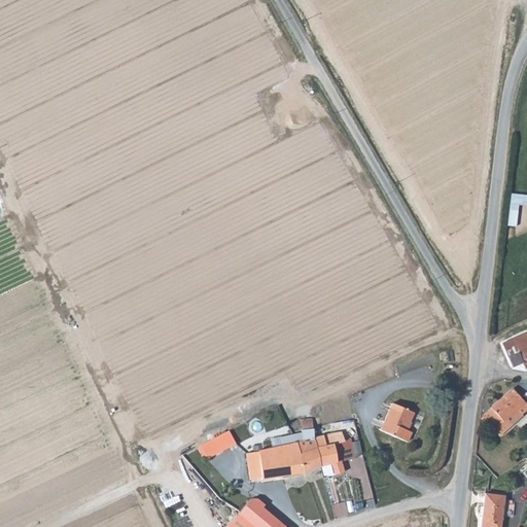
[(523,362),(525,370),(526,367),(526,331),(502,343),(512,366),(523,362)]
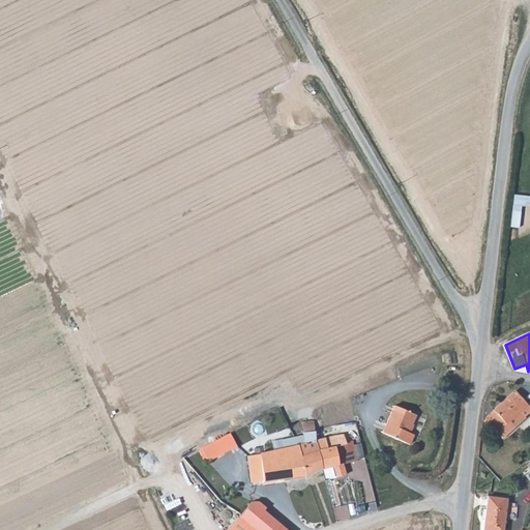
[(526,417),(524,416),(520,411),(527,404),(514,391),(482,420),(502,440),(526,417)]
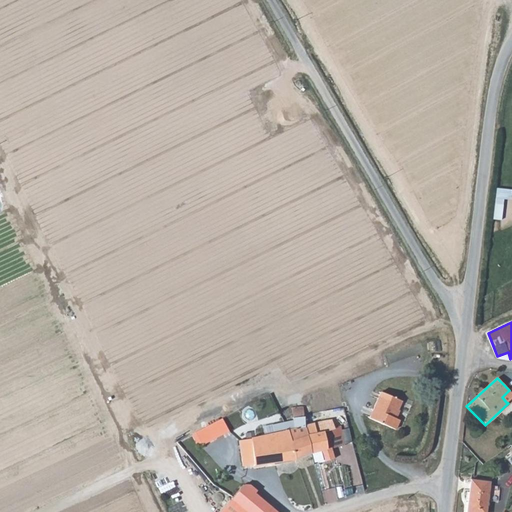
[(380,389),(368,416),(393,427),(397,418),(393,415),(400,399),(380,389)]
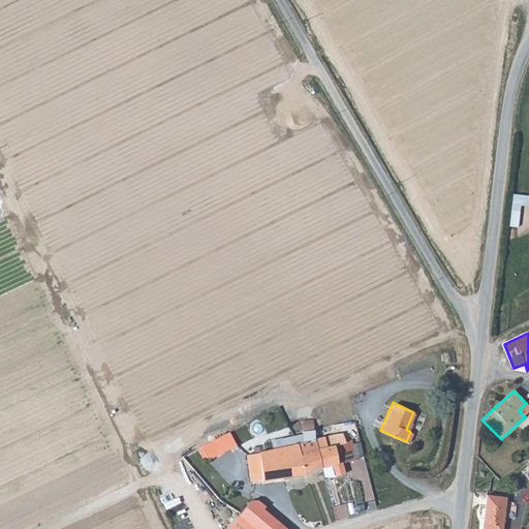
[(528,406),(526,403),(519,410),(523,415),(528,409),(528,406)]
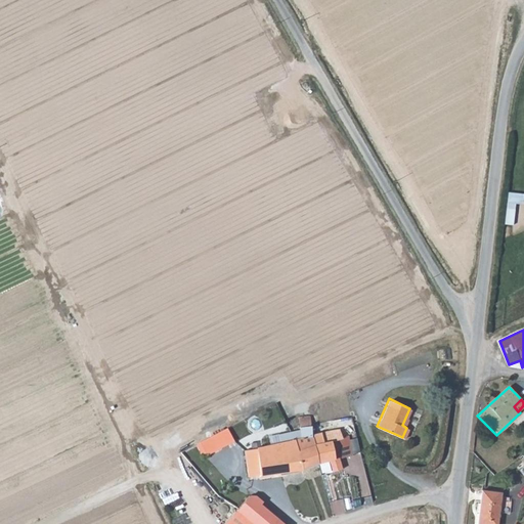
[(301,469),(317,464),(311,435),(309,423),(309,416),(298,417),(299,427),(295,428),(295,431),(291,432),(294,441),(294,442),(297,455),(301,469)]
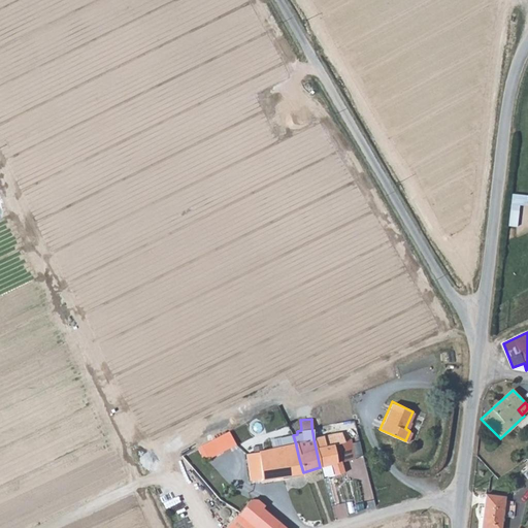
[(236,444),(229,431),(200,446),(207,459),(236,444)]
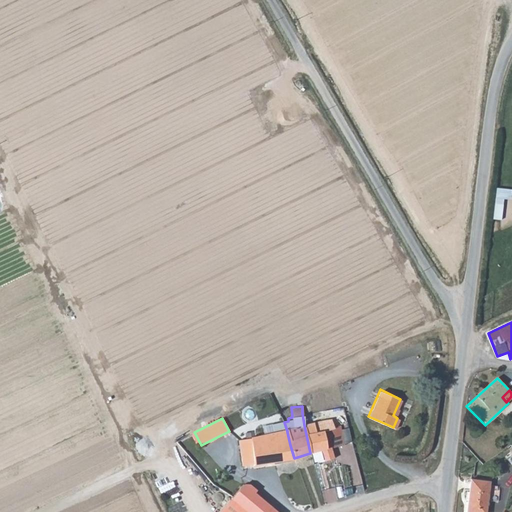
[(321,421),(304,425),(310,453),(321,450),(324,461),(334,458),(331,447),(344,443),(341,436),(336,437),(331,420),(321,421)]
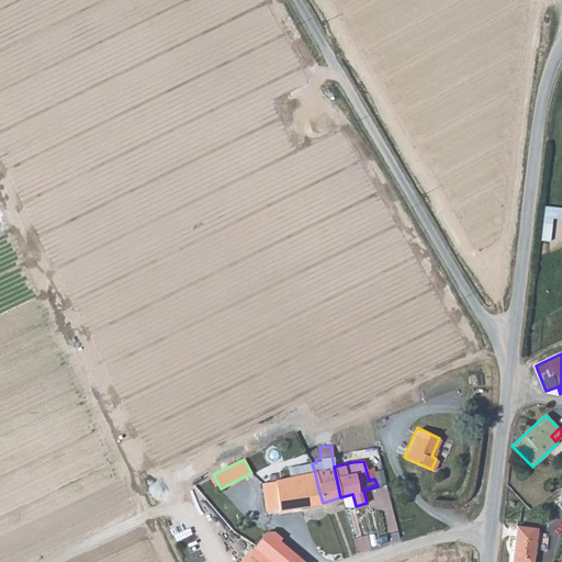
[(298,476),(315,473),(312,463),(274,471),(276,480),(298,475),(298,476)]
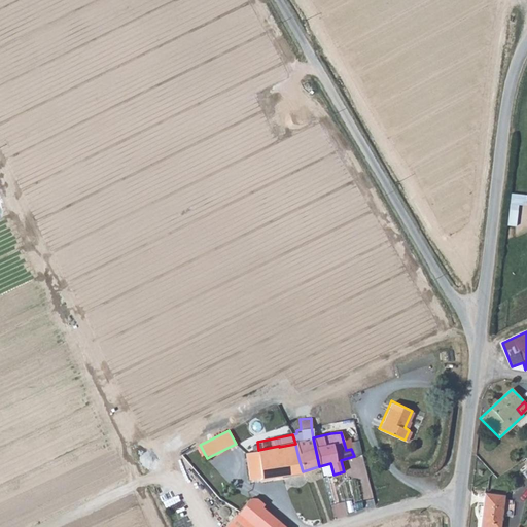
[(279,446),(258,450),(261,478),(282,476),(303,471),(299,458),(295,445),(295,444),(279,447),(279,446)]
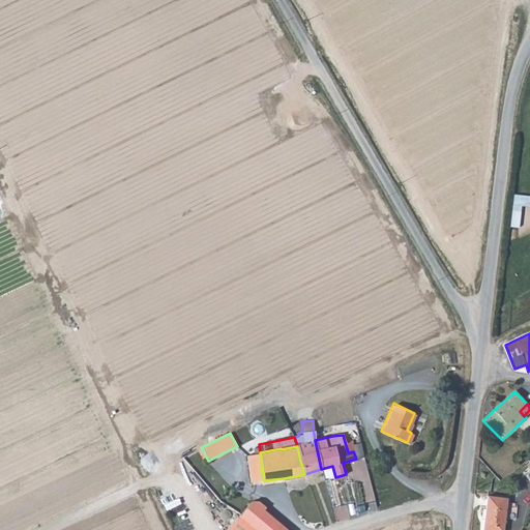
[(252,482),(263,480),(260,452),(248,455),(252,482)]
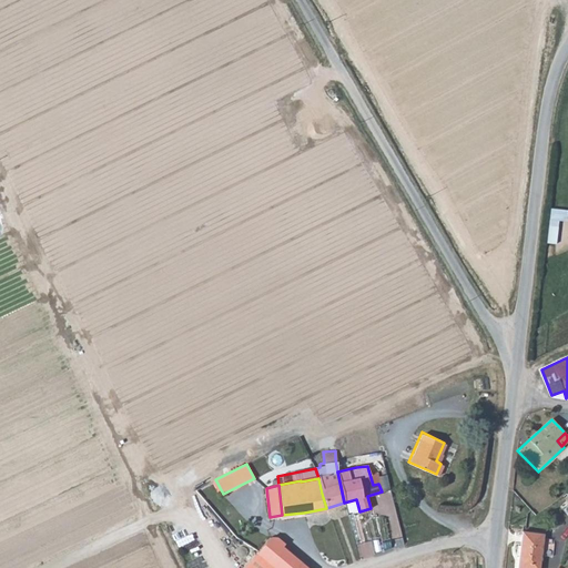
[(221,505),(219,506),(210,516),(231,536),(237,529),(242,525),(221,505)]
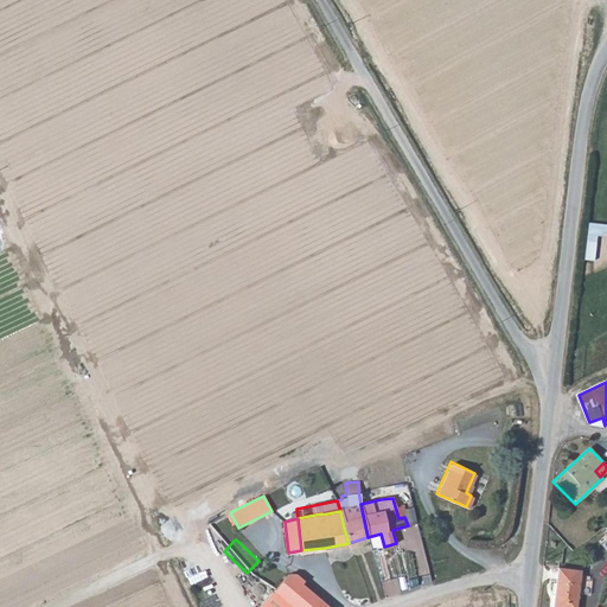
[(269,583),(275,589),(289,574),(283,568),(269,583)]
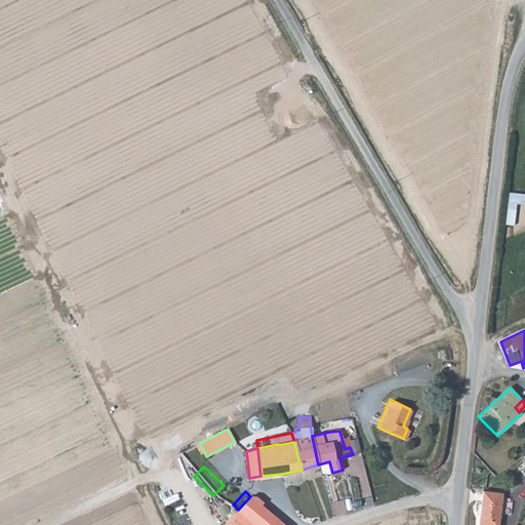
[(478,524),(497,524),(501,494),(482,492),(478,524)]
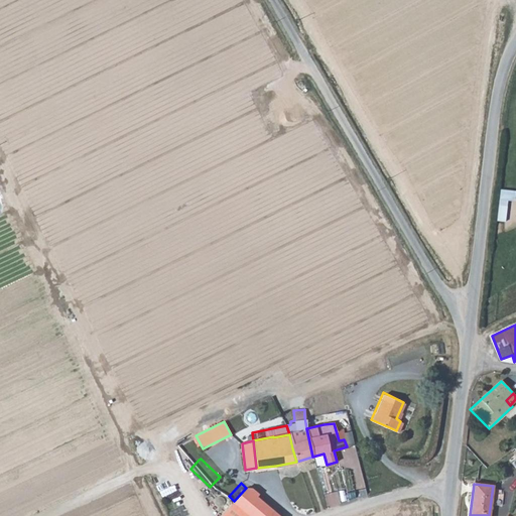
[(234,501),(233,501),(249,515),(279,515),(257,496),(259,493),(252,487),(246,488),(234,501)]
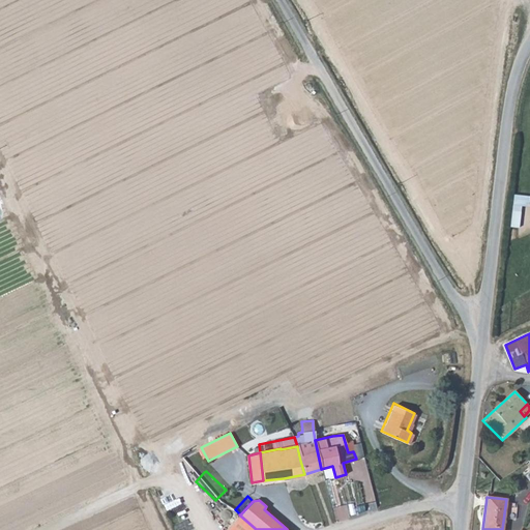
[(229,529),(256,529),(239,514),(228,528),(229,529)]
